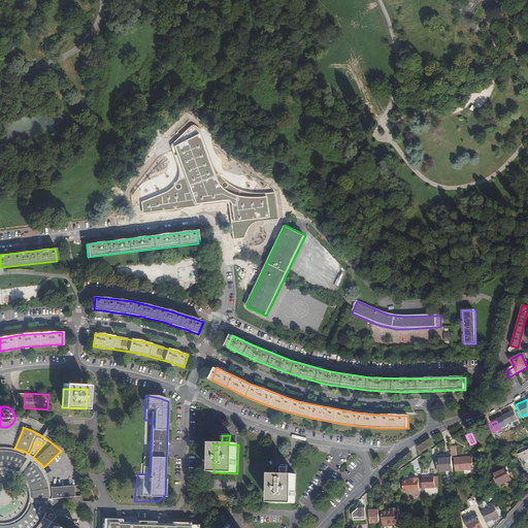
[(5,447),(0,447),(0,450),(0,451),(5,450),(10,451),(13,452),(17,452),(19,453),(20,454),(23,455),(26,456),(24,461),(19,472),(20,473),(22,474),(29,462),(31,459),(33,461),(35,463),(38,467),(42,471),(45,477),(48,485),(50,491),(50,496),(54,496),(53,492),(53,488),(51,481),(47,473),(43,467),(42,465),(40,463),(36,460),(33,457),(31,456),(29,454),(25,452),(21,450),(19,450),(17,449),(15,449),(14,449),(12,448),(10,448),(5,447)]
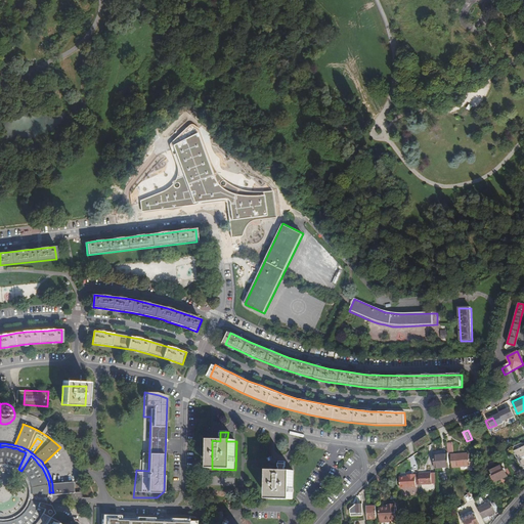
[(0,465),(3,465),(6,465),(9,465),(12,466),(15,467),(18,469),(24,457),(26,452),(23,451),(19,450),(18,449),(16,448),(13,448),(10,447),(5,446),(0,447),(0,446),(0,465)]
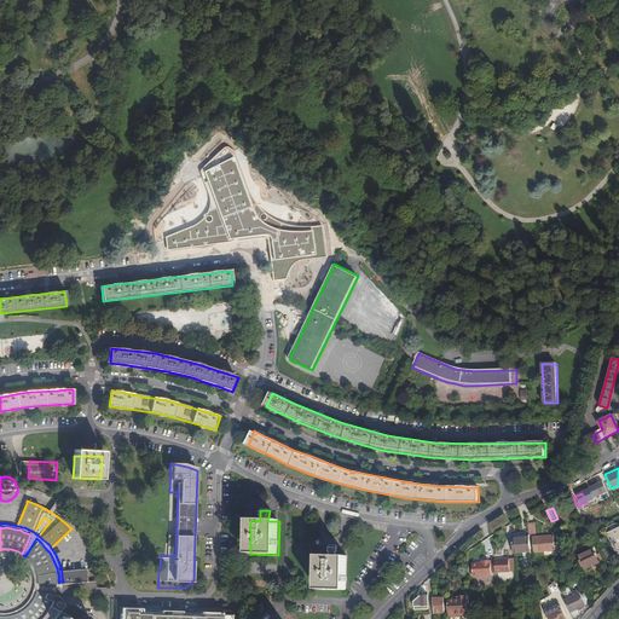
[(618,544),(615,545),(618,551),(618,527),(608,533),(613,541),(615,539),(618,544)]
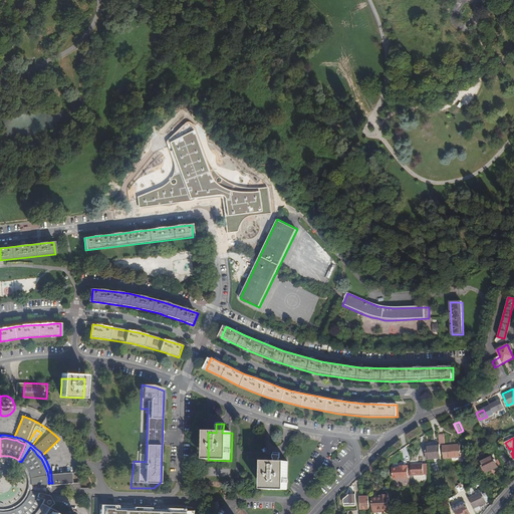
[(464,453),(461,453),(460,445),(443,447),(445,459),(461,457),(461,459),(464,459),(464,453)]
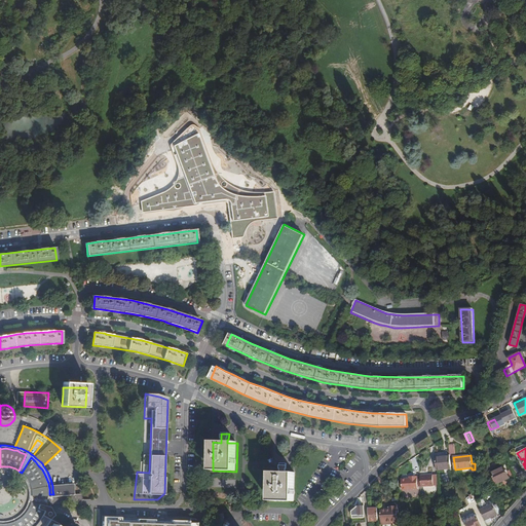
[(29,460),(22,473),(24,475),(26,478),(28,481),(30,484),(31,488),(32,491),(32,495),(32,498),(41,499),(49,499),(49,497),(49,494),(49,489),(48,483),(45,476),(42,470),(38,465),(35,461),(33,459),(31,457),(29,460)]
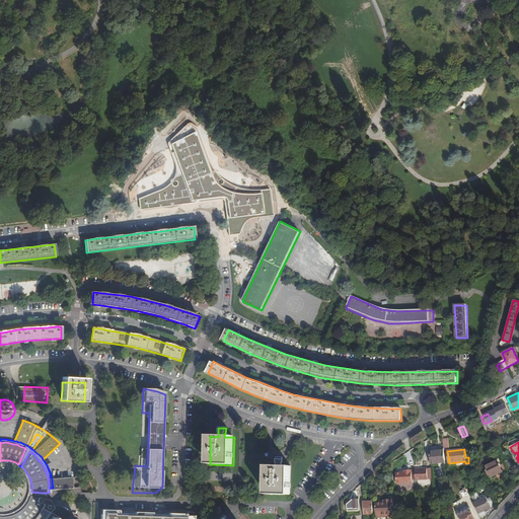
[(445,465),(443,451),(430,452),(431,463),(438,463),(438,465),(445,465)]
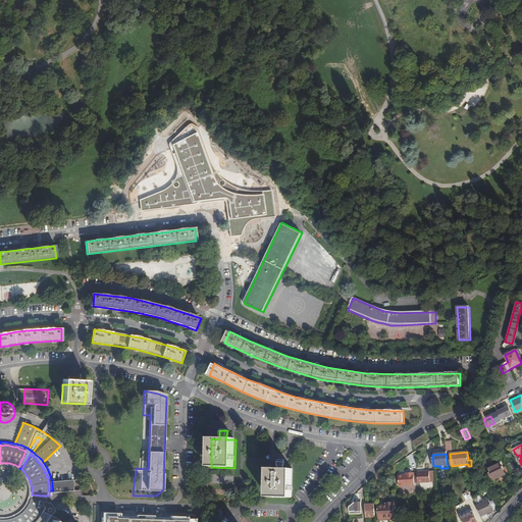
[(294,470),(284,469),(284,467),(285,467),(285,461),(277,461),(277,466),(278,466),(278,469),(270,468),(268,498),(293,499),(294,470)]
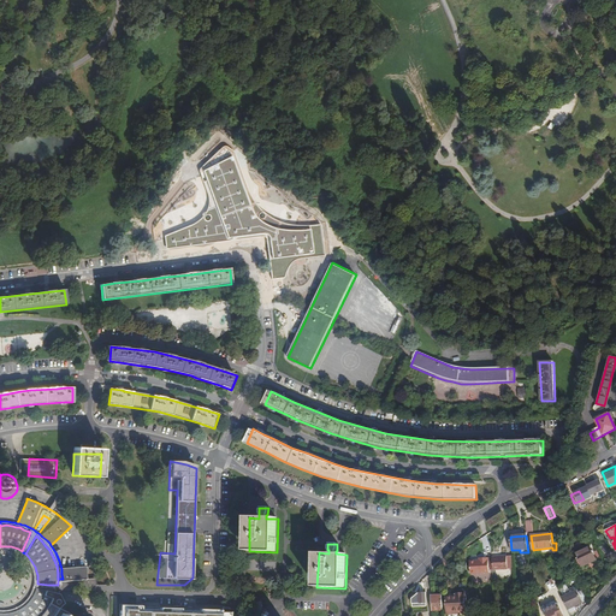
[(576,554),(582,567),(596,561),(590,548),(576,554)]
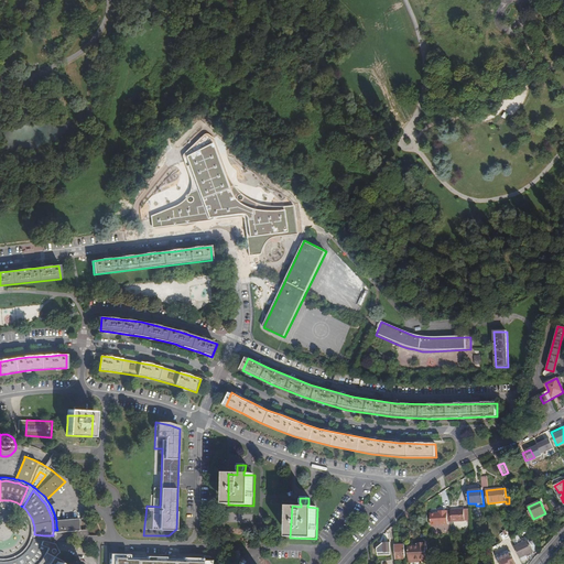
[(445,523),(444,509),(438,510),(438,512),(430,512),(430,524),(445,523)]
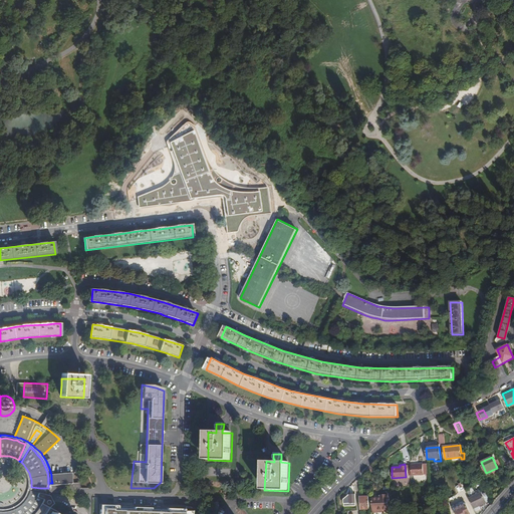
[(52,483),(52,486),(70,485),(74,485),(74,479),(74,473),(70,473),(51,475),(51,479),(52,483)]
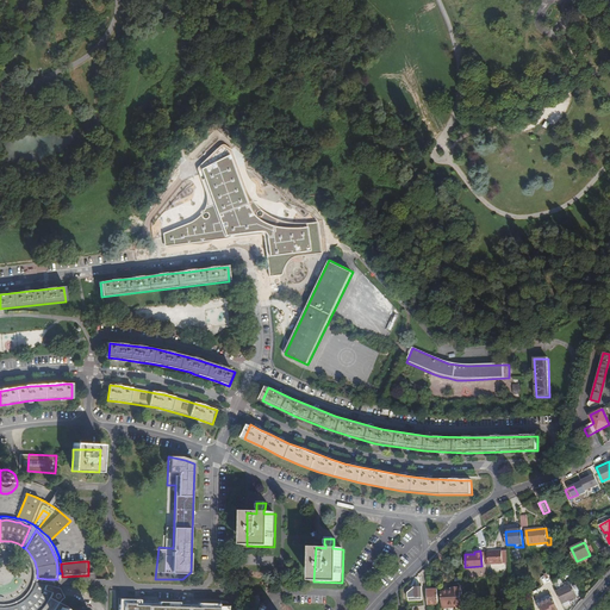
[(50,609),(53,609),(56,602),(58,597),(60,591),(61,585),(62,582),(62,580),(62,578),(62,577),(57,577),(57,579),(48,579),(37,578),(37,579),(36,583),(48,585),(55,586),(54,592),(51,597),(48,602),(45,607),(42,609),(50,609)]
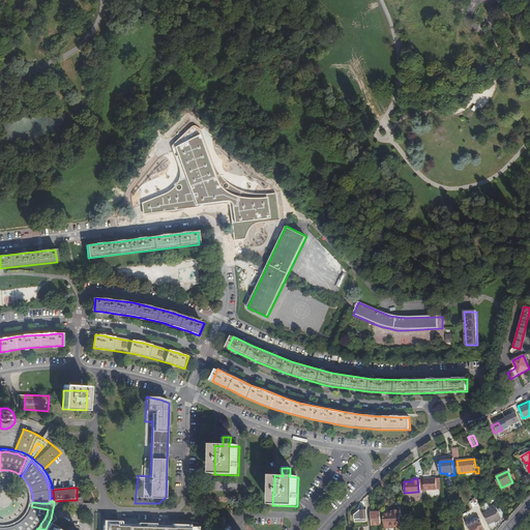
[(493,506),(499,520),(501,519),(495,505),(493,506)]
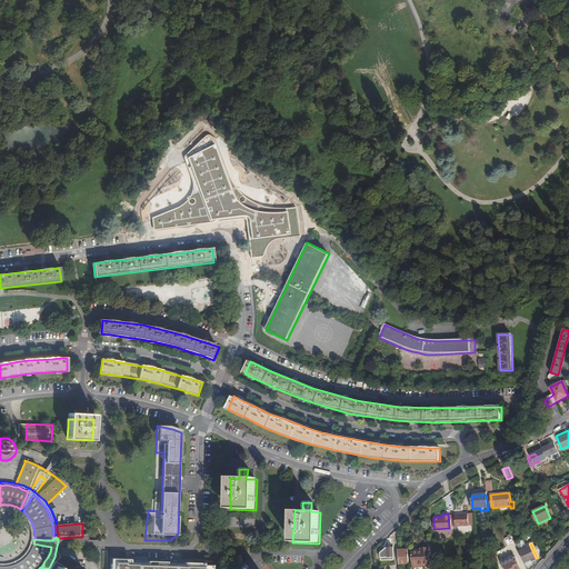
[(0,568),(39,568),(42,566),(45,561),(48,557),(50,552),(51,547),(45,546),(33,543),(33,547),(31,549),(30,552),(28,556),(26,558),(23,560),(20,562),(18,563),(15,566),(12,567),(10,567),(7,568),(3,568),(0,567),(0,568)]
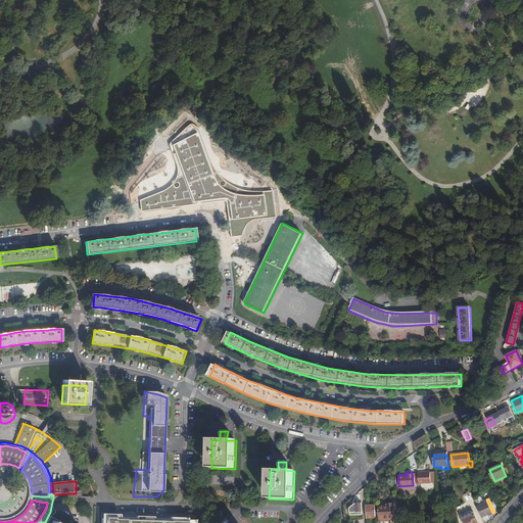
[(485,516),(492,513),(486,500),(484,501),(485,504),(480,506),(485,516)]
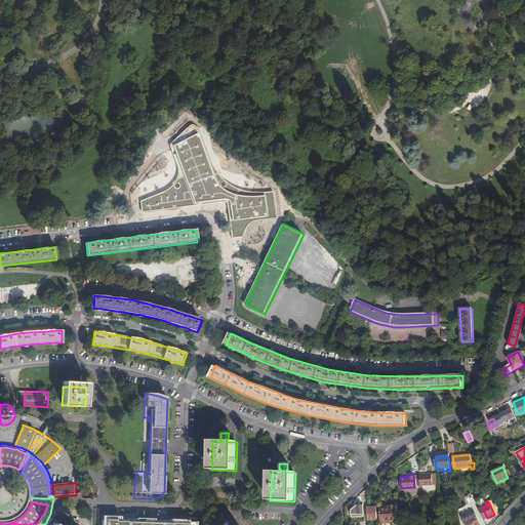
[(352,517),(364,517),(364,506),(352,506),(352,517)]
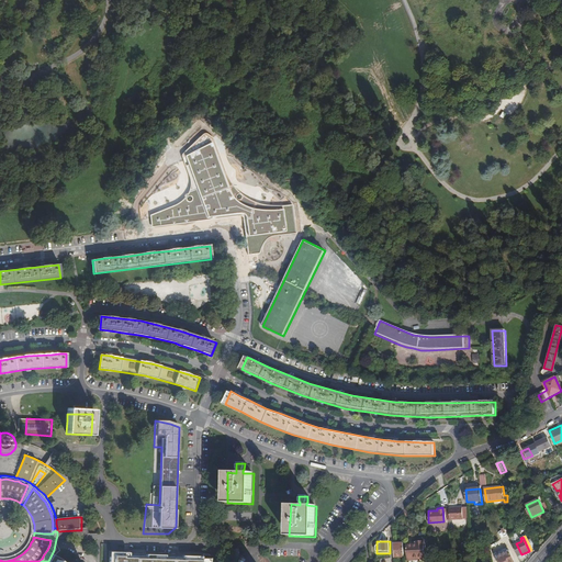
[(404,557),(403,542),(392,542),(393,558),(404,557)]
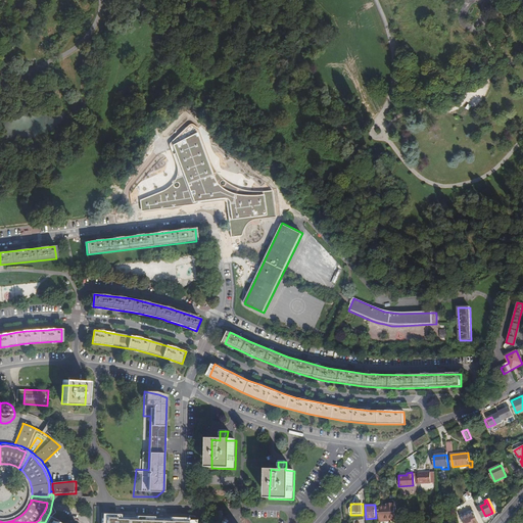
[(485,516),(480,506),(477,508),(482,518),(485,516)]
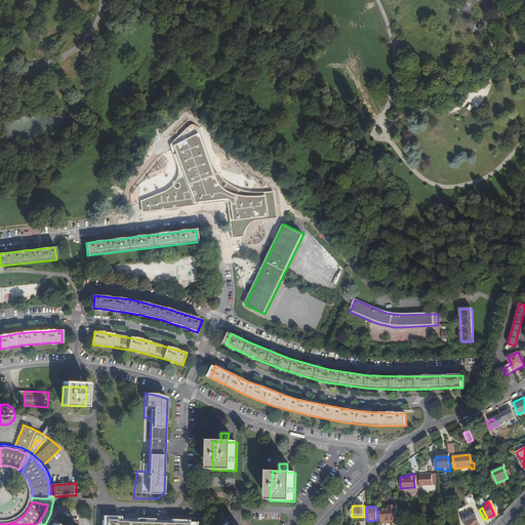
[(385,509),(386,524),(386,522),(396,521),(396,509),(385,509)]
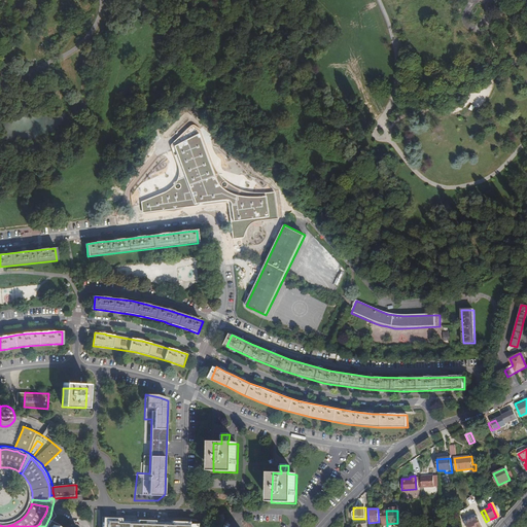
[(476,526),(477,526),(481,524),(477,517),(465,522),(467,526),(476,526)]
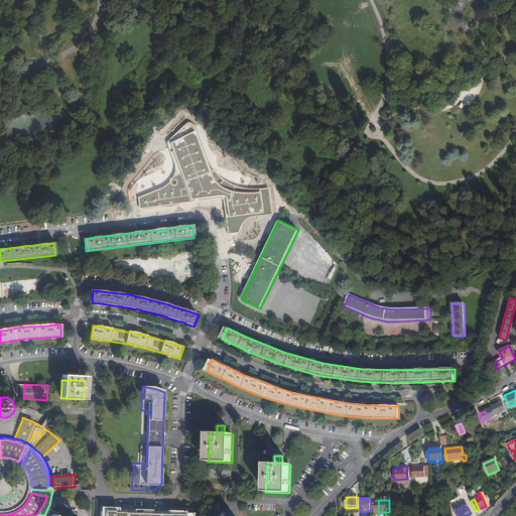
[(191,515),(192,512),(184,512),(184,510),(167,510),(167,512),(151,511),(151,509),(134,509),(134,511),(118,510),(118,508),(100,507),(100,515),(191,515)]
